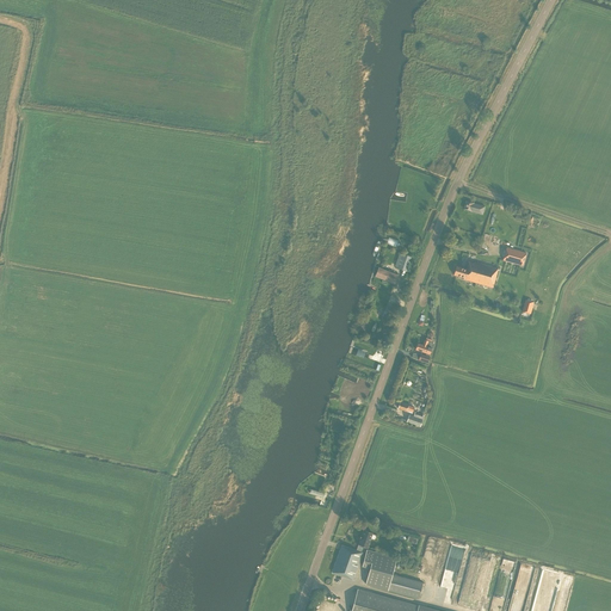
[(477,204),(466,202),(463,210),(471,213),(473,211),(483,215),(485,207),(491,208),(492,202),(479,198),(477,204)]
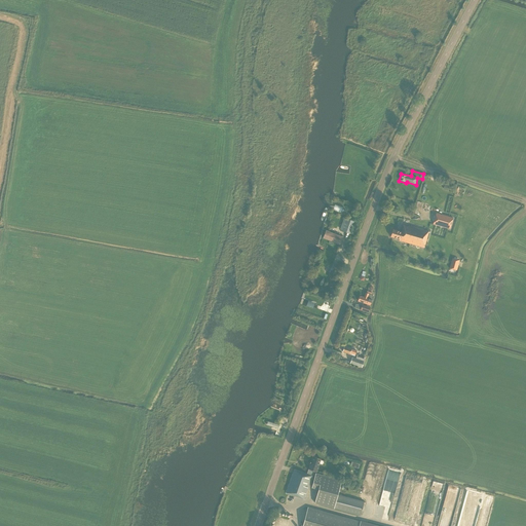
[(436,214),(433,224),(450,229),(453,218),(436,214)]
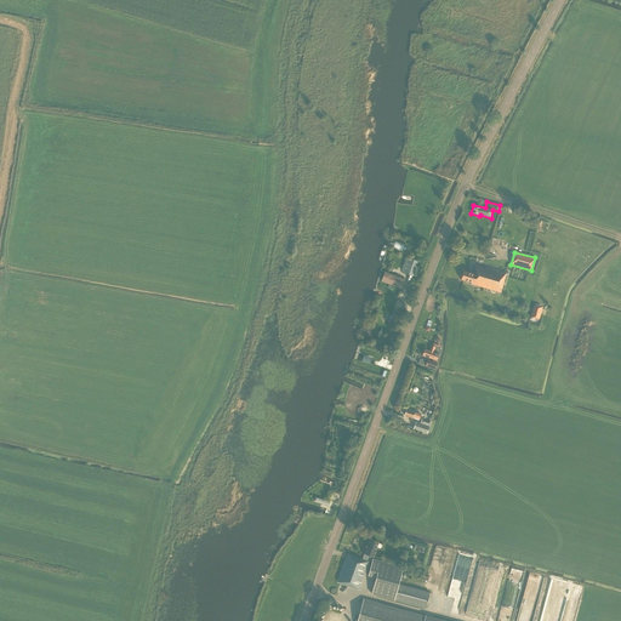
[(406,258),(402,271),(414,275),(419,257),(410,255),(409,258),(406,258)]
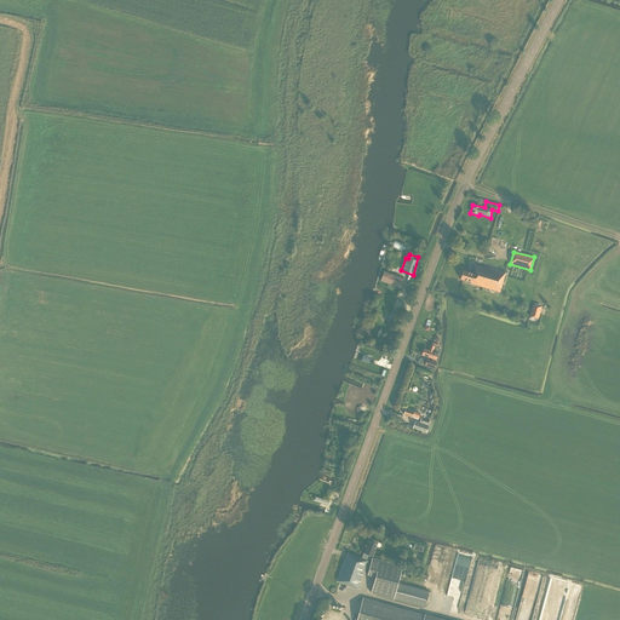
[(506,273),(491,268),(482,265),(481,268),(475,265),(474,274),(463,270),(460,280),(470,282),(470,283),(500,292),(501,287),(504,279),(506,273)]
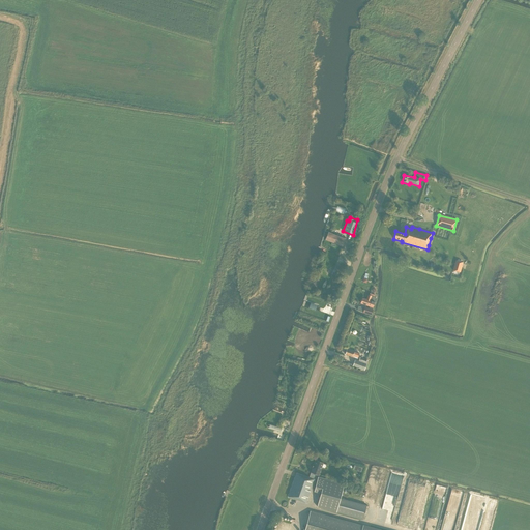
[(326,239),(342,246),(345,239),(329,233),(326,239)]
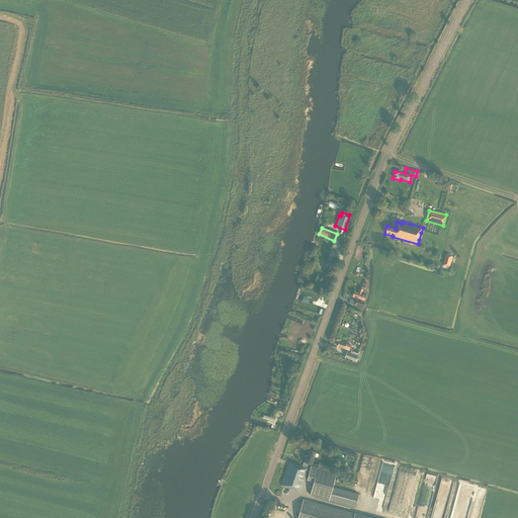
[(450,266),(452,256),(445,254),(442,264),(450,266)]
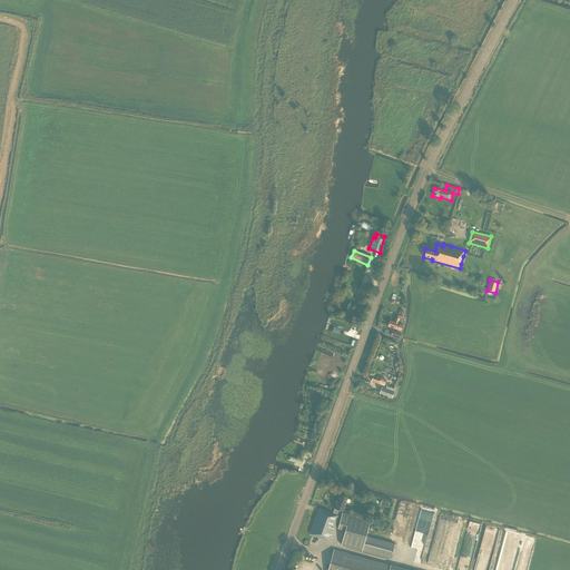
[(396,316),(394,322),(390,321),(387,326),(397,330),(397,332),(393,330),(391,336),(400,338),(402,333),(401,332),(401,331),(404,321),(403,321),(404,317),(397,315),(397,317),(396,316)]
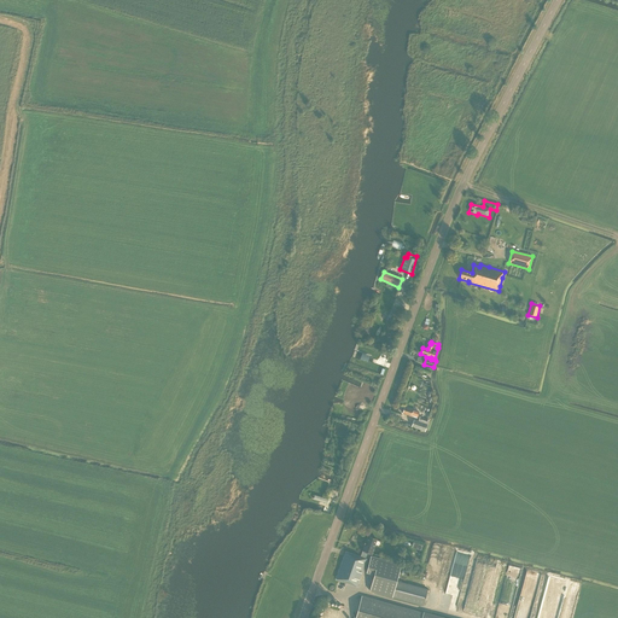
[(419,413),(414,410),(404,407),(402,414),(417,419),(419,413)]
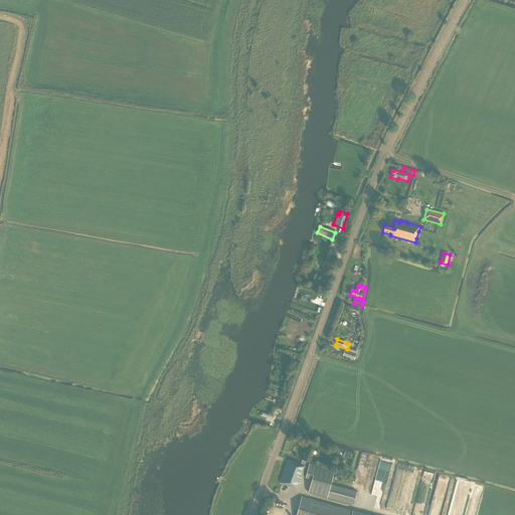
[(356,353),(345,350),(343,356),(354,360),(356,353)]
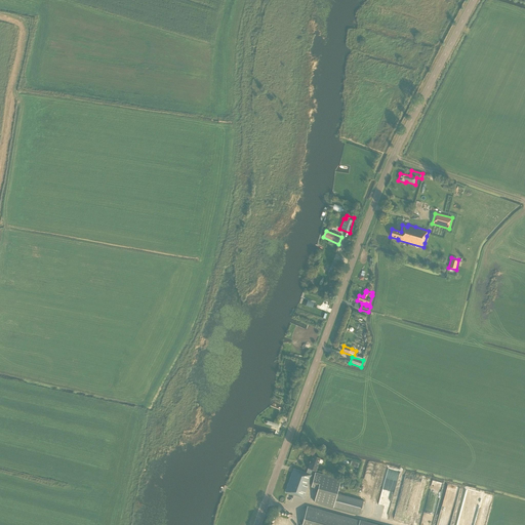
[(321,458),(313,455),(311,459),(311,458),(309,463),(308,468),(307,473),(294,469),(286,492),(304,498),(312,475),(311,475),(313,470),(316,471),(321,458)]
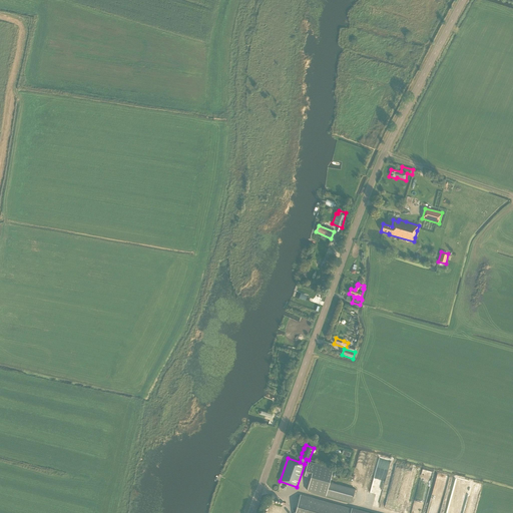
[(333,468),(308,461),(304,476),(311,478),(307,491),(352,503),(355,489),(330,482),(333,468)]
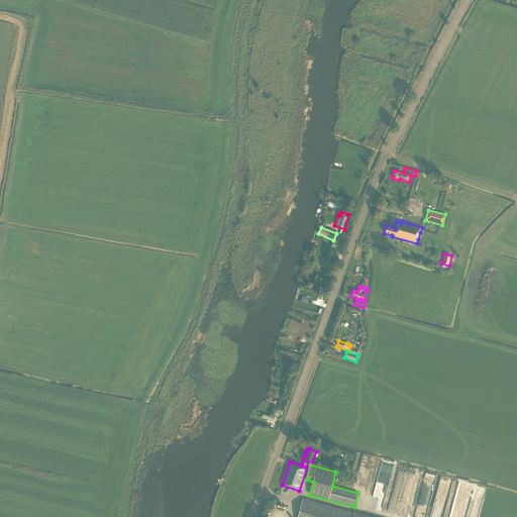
[(399,468),(390,506),(397,507),(406,470),(399,468)]
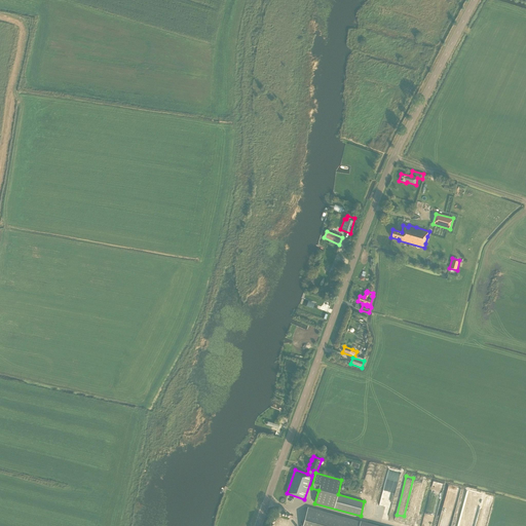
[(427,481),(420,479),(409,523),(417,525),(427,481)]
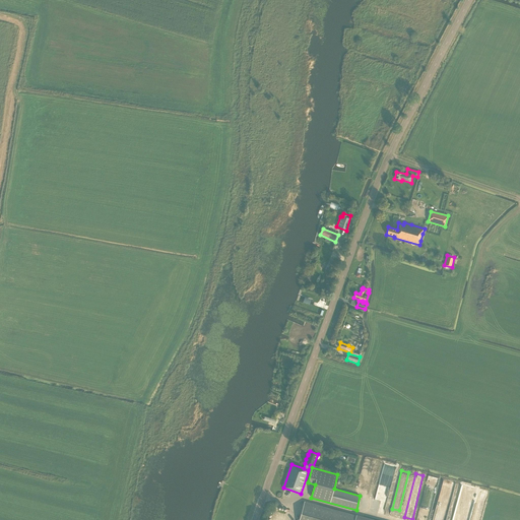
[(430,505),(437,478),(428,476),(417,519),(432,519),(436,506),(430,505)]
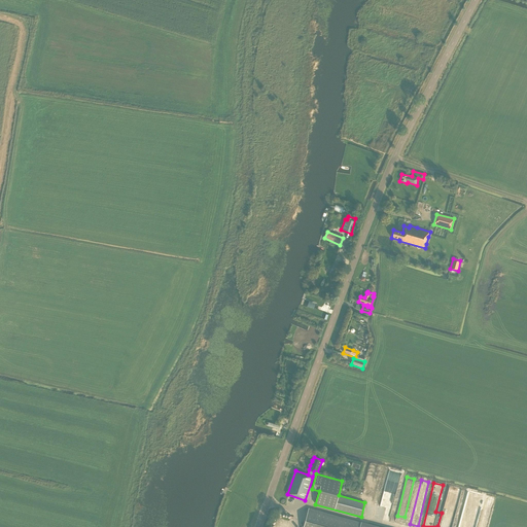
[(467,493),(459,526),(466,526),(475,494),(467,493)]
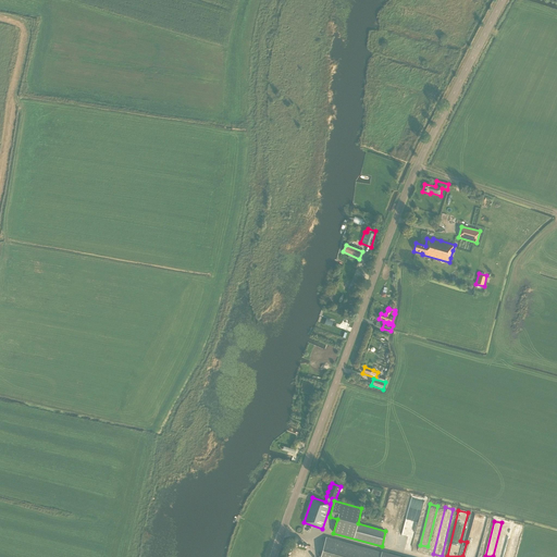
[(511,556),(518,527),(509,524),(502,556),(511,556)]
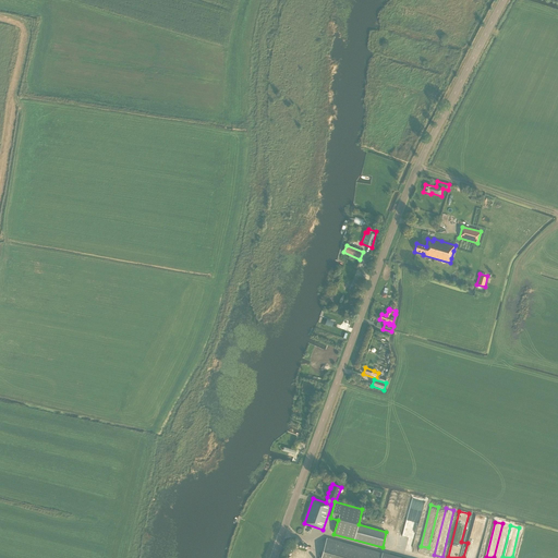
[(399,557),(383,554),(326,538),(320,557),(399,557)]
